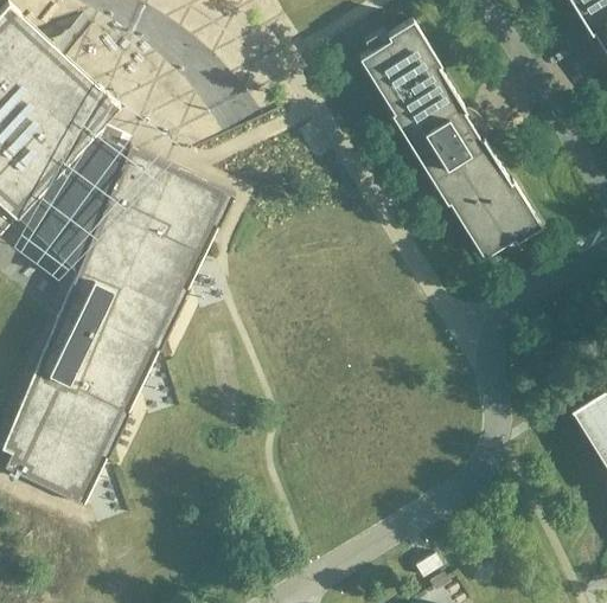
[(606,0),(568,0),(590,34),(592,34),(592,33),(593,33),(600,45),(599,46),(600,49),(601,47),(606,56),(606,61),(606,62),(606,0)]
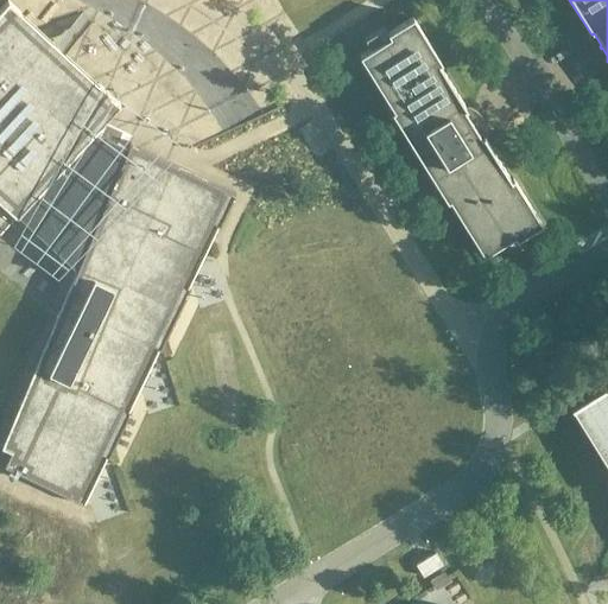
[(0,235),(17,217),(76,272),(71,283),(73,283),(59,315),(1,451),(11,456),(4,470),(86,509),(87,507),(74,501),(95,456),(108,462),(131,414),(118,408),(146,348),(160,354),(190,292),(177,285),(206,224),(220,230),(235,198),(138,151),(138,152),(130,148),(131,146),(128,145),(127,148),(95,133),(120,107),(99,87),(93,94),(14,21),(20,16),(7,4),(0,11),(0,235)]
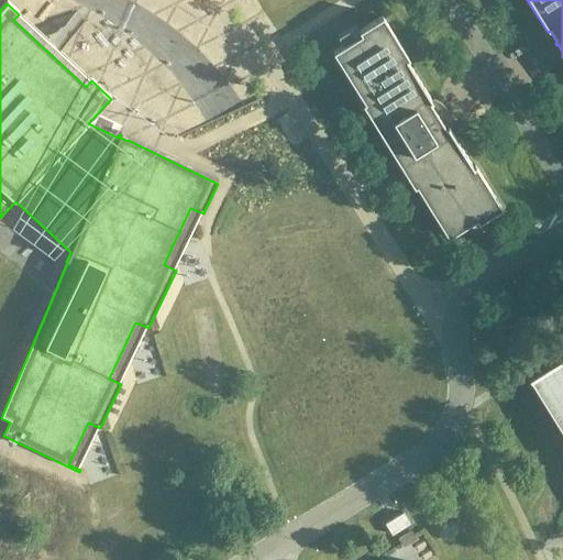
[(332,55),(359,97),(364,94),(368,102),(362,107),(414,190),(420,186),(426,195),(421,197),(448,240),(475,222),(477,226),(501,211),(475,168),(474,169),(473,171),(448,129),(445,130),(446,130),(445,131),(438,119),(439,118),(438,117),(437,117),(429,106),(430,105),(431,105),(432,105),(406,63),(407,63),(408,63),(409,62),(382,19),(359,34),(361,37),(332,55)]
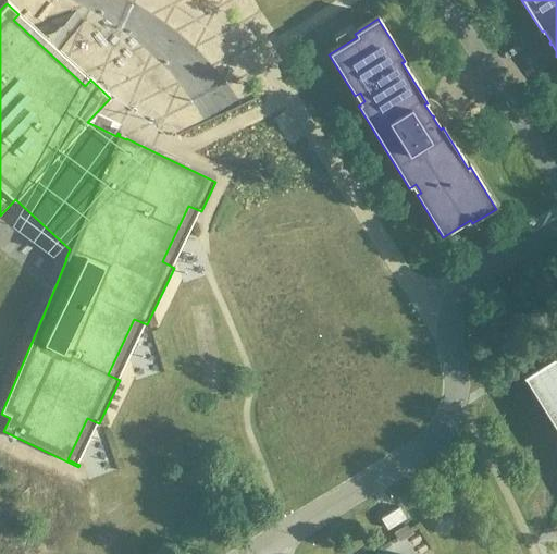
[(556,355),(522,378),(523,379),(525,378),(556,428),(556,355)]
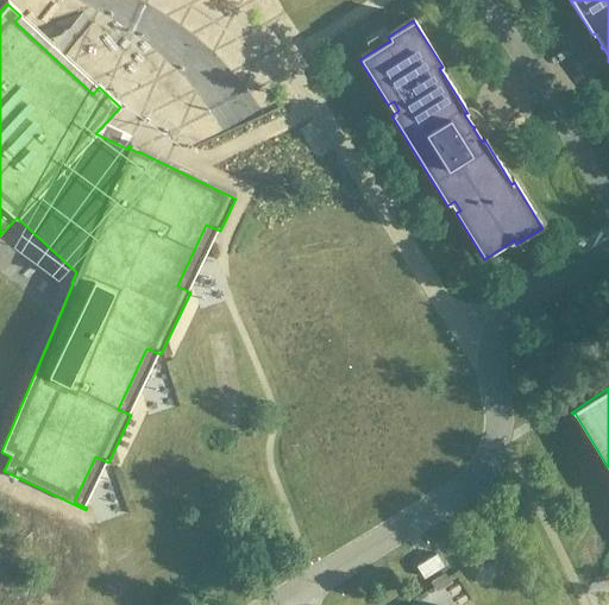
[(416,569),(424,581),(444,569),(435,558),(416,569)]
